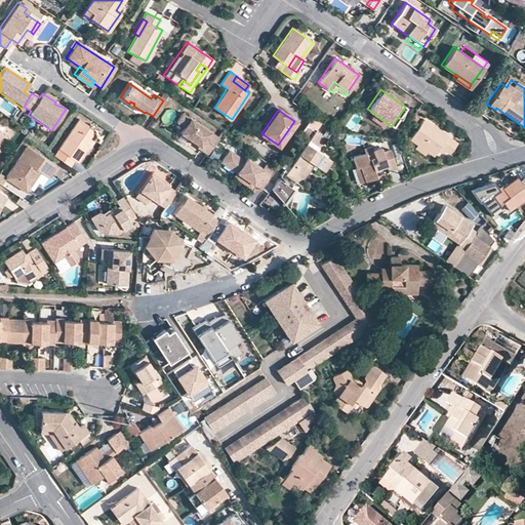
[(205,153),(215,136),(178,113),(172,122),(179,127),(177,131),(185,136),(186,134),(187,134),(191,137),(190,138),(197,144),(195,147),(205,153)]
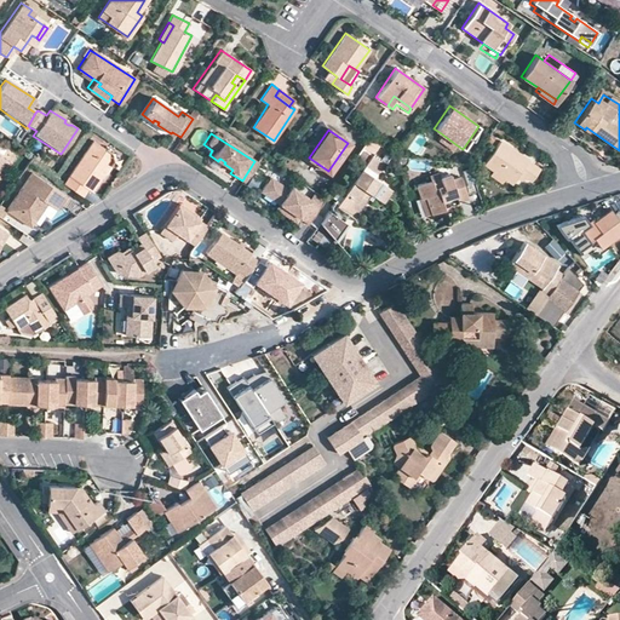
[(441,133),(436,139),(452,149),(455,144),(441,133)]
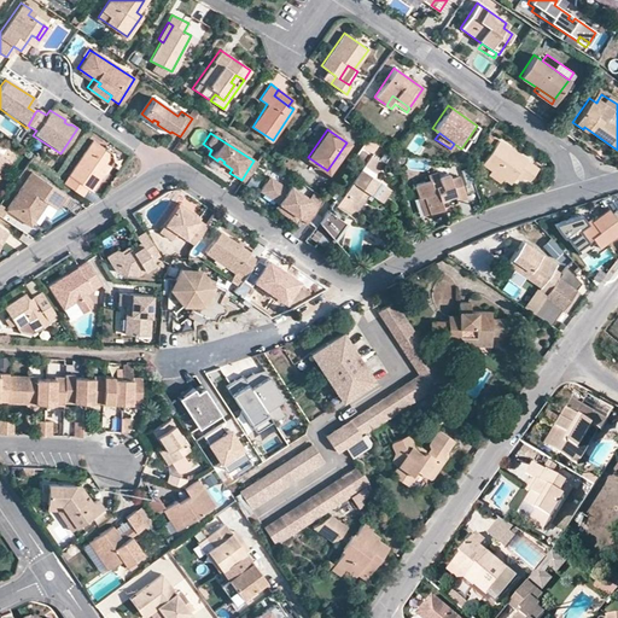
[(100,175),(98,173),(100,169),(103,170),(110,159),(111,150),(93,139),(64,182),(81,194),(86,187),(91,190),(100,175)]
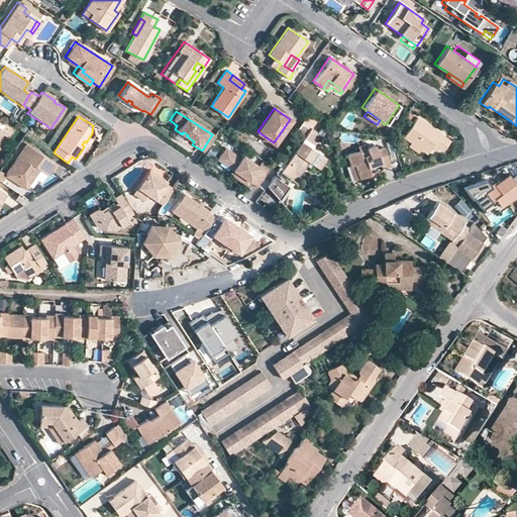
[(443,148),(448,140),(416,117),(403,136),(410,141),(410,140),(420,147),(426,152),(433,141),(443,148)]
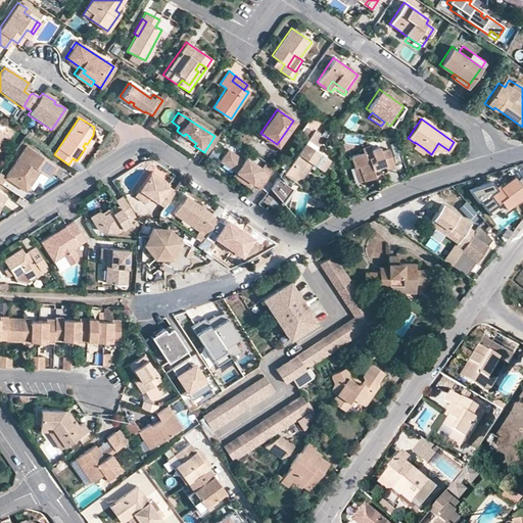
[(240,131),(232,125),(226,134),(234,139),(240,131)]
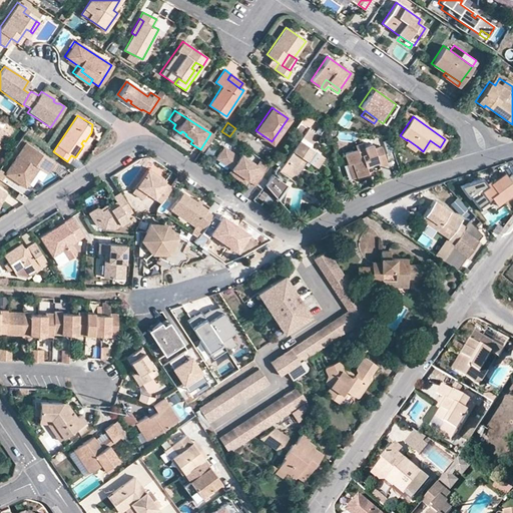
[(318,136),(306,128),(279,165),(277,169),(288,176),(292,179),(305,160),(316,168),(324,157),(310,148),(318,136)]
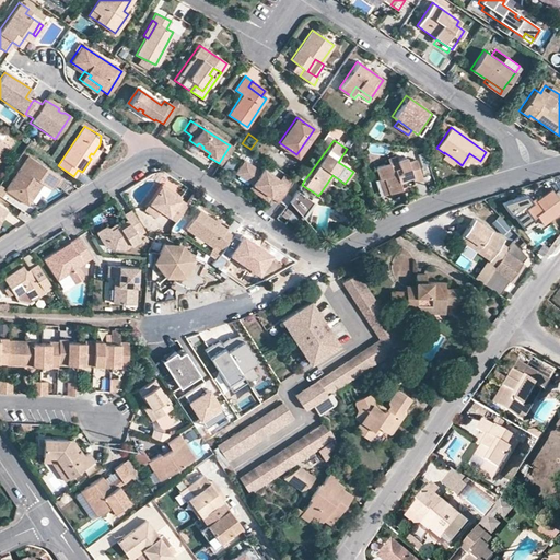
[(444,153),(441,158),(452,165),(455,160),(444,152),(444,153)]
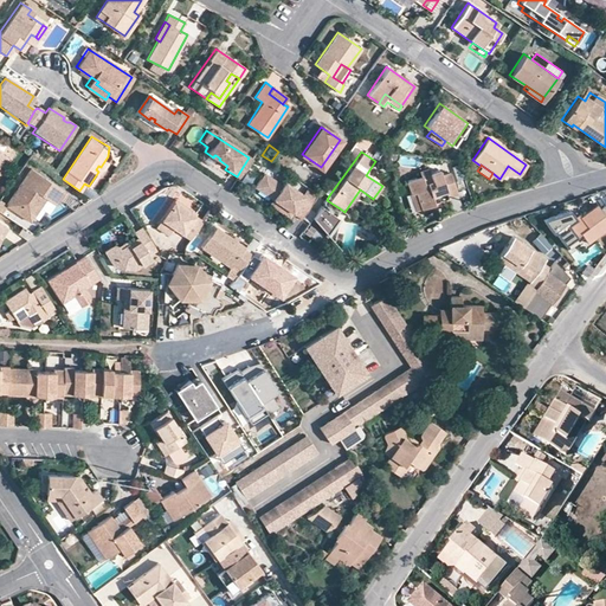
[(449,172),(439,175),(437,169),(429,173),(426,168),(418,171),(419,175),(404,181),(407,192),(412,191),(419,207),(432,202),(430,194),(444,189),(446,198),(456,194),(449,172)]
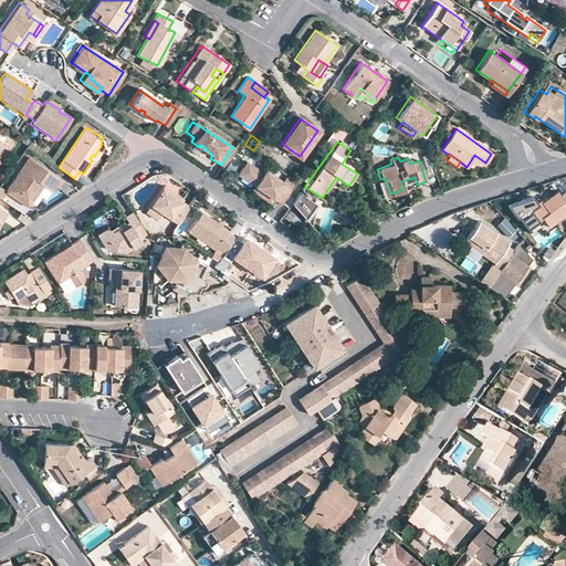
[(39,164),(29,158),(6,192),(28,207),(31,203),(42,186),(50,190),(54,186),(55,186),(61,179),(43,167),(41,170),(37,167),(39,164)]
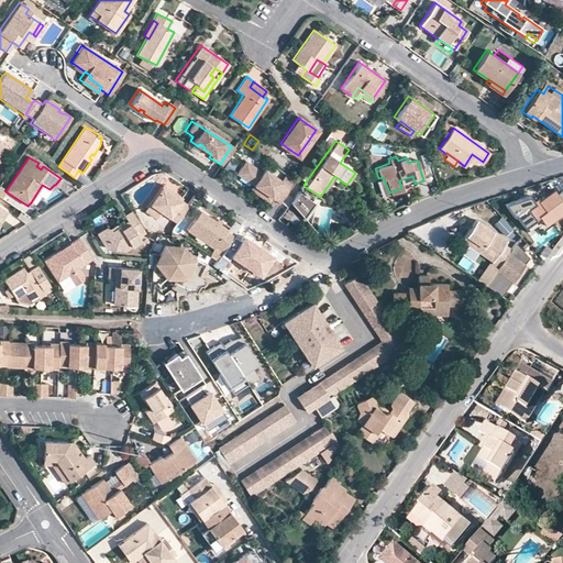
[(236,172),(253,183),(262,189),(258,194),(267,199),(271,195),(278,200),(287,186),(263,168),(260,173),(243,161),(236,172)]
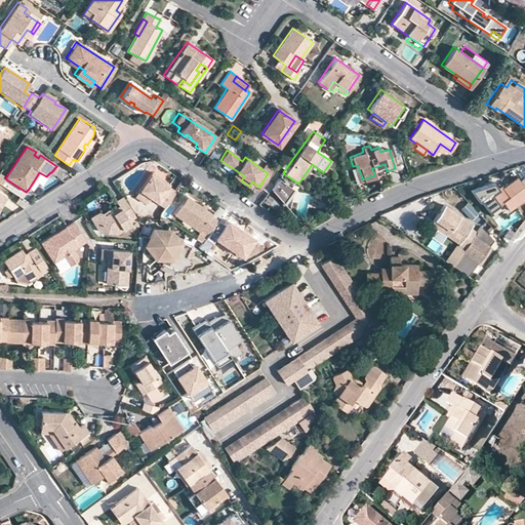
[(387,171),(385,164),(372,168),(374,175),(387,171)]
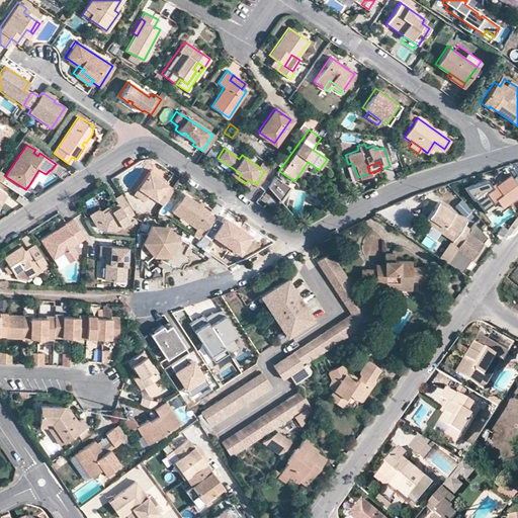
[(352,163),(348,164),(353,178),(358,177),(352,163)]
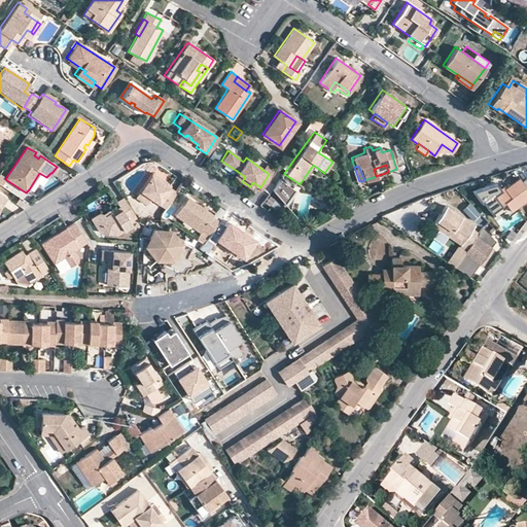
[(237,171),(234,175),(242,181),(245,177),(237,171)]
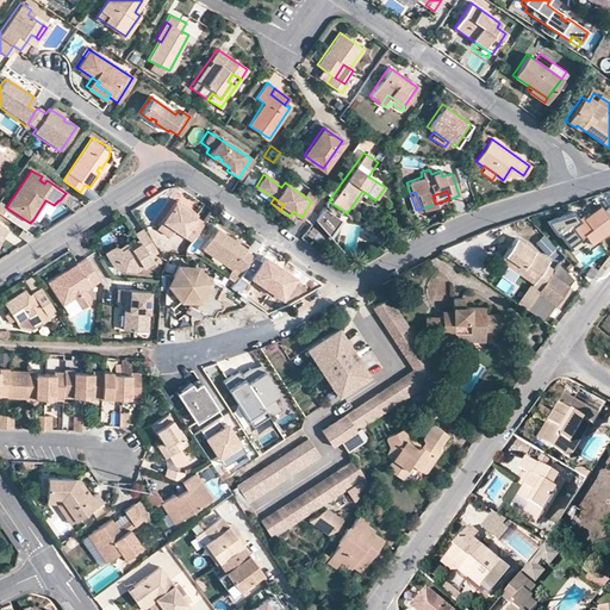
[(330,236),(342,219),(338,217),(342,210),(329,201),(324,198),(321,204),(323,207),(321,210),(318,207),(311,219),(330,236)]
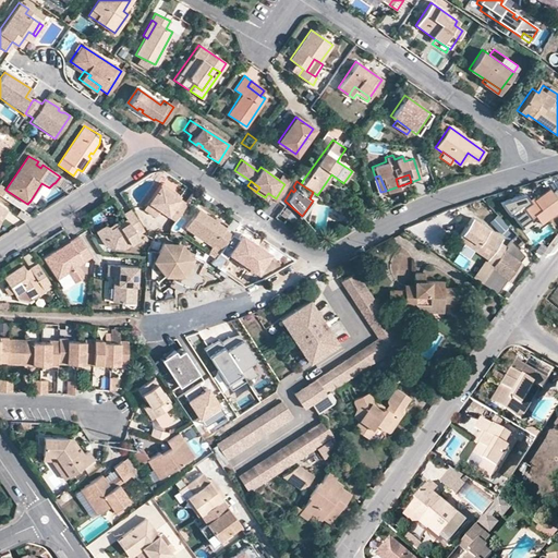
[(185,203),(178,197),(168,192),(170,189),(159,182),(147,201),(158,208),(173,219),(185,203)]
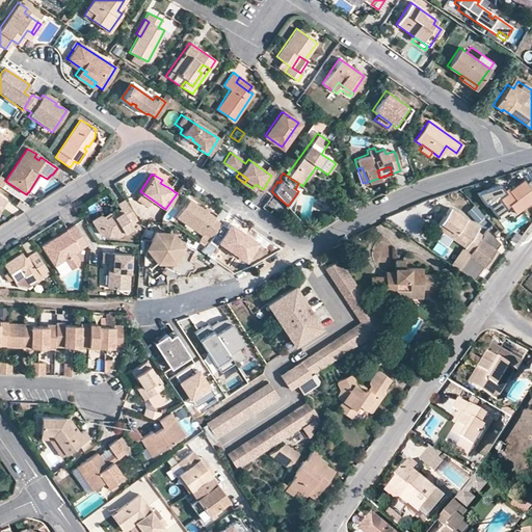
[(512,208),(517,215),(531,204),(531,190),(525,180),(506,191),(502,187),(479,194),(488,207),(490,206),(499,217),(512,208)]
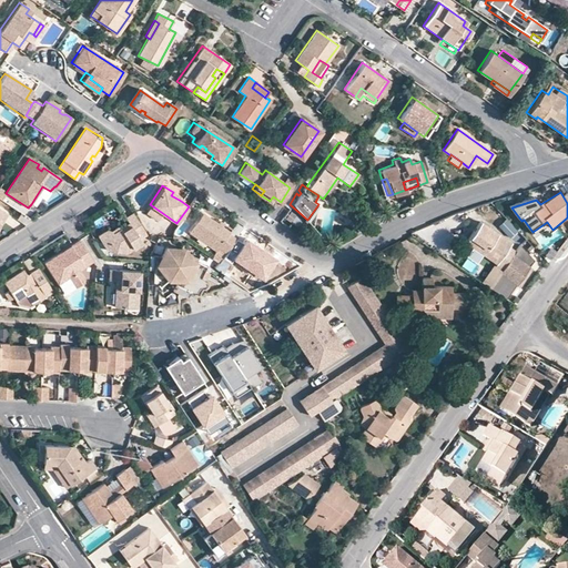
[(150,204),(144,211),(155,219),(161,212),(150,204)]
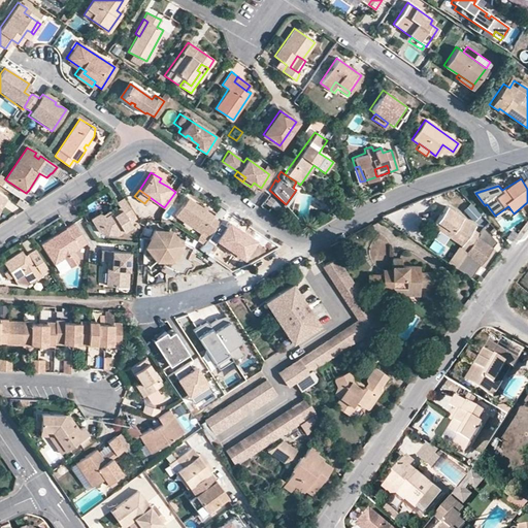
[(210,216),(210,213),(200,205),(186,196),(172,216),(197,232),(200,228),(207,233),(217,220),(210,216)]
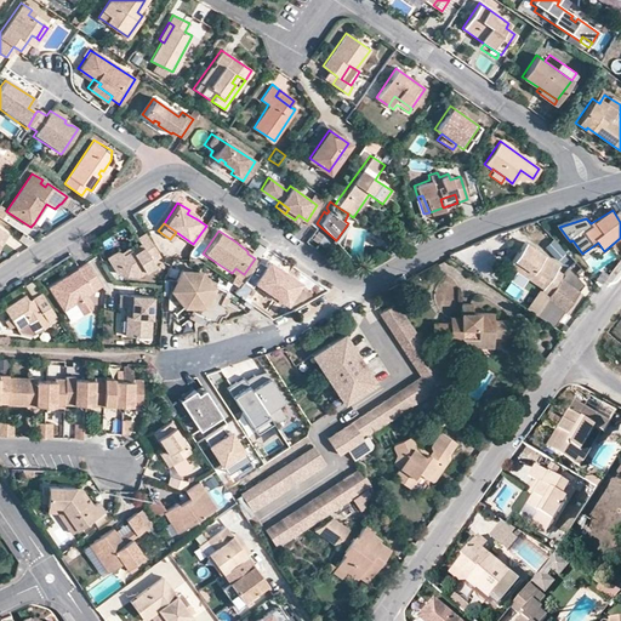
[(140,244),(131,250),(121,255),(119,252),(114,250),(106,256),(115,273),(124,274),(126,273),(135,277),(153,265),(151,260),(159,256),(143,232),(136,238),(140,244)]
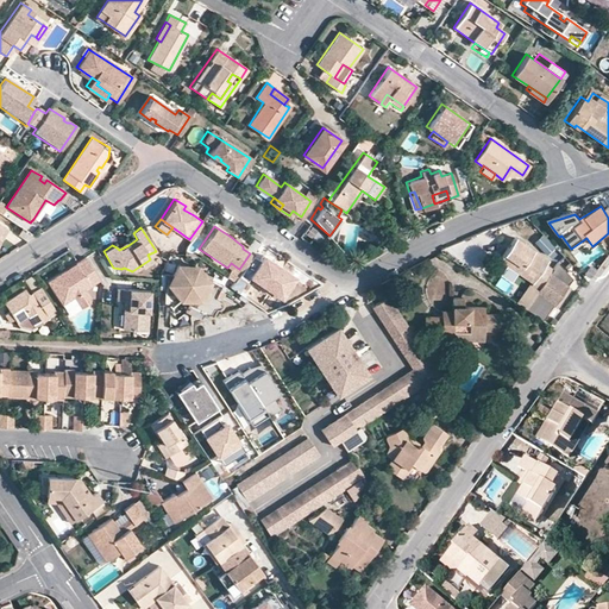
[(233,234),(231,237),(243,246),(246,243),(233,234)]
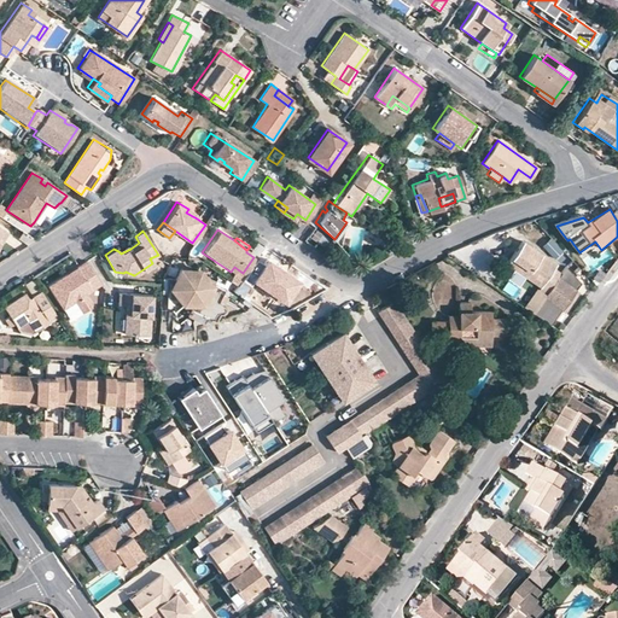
[(538,289),(546,293),(558,277),(558,275),(560,272),(553,267),(555,263),(522,240),(507,262),(540,285),(538,289)]
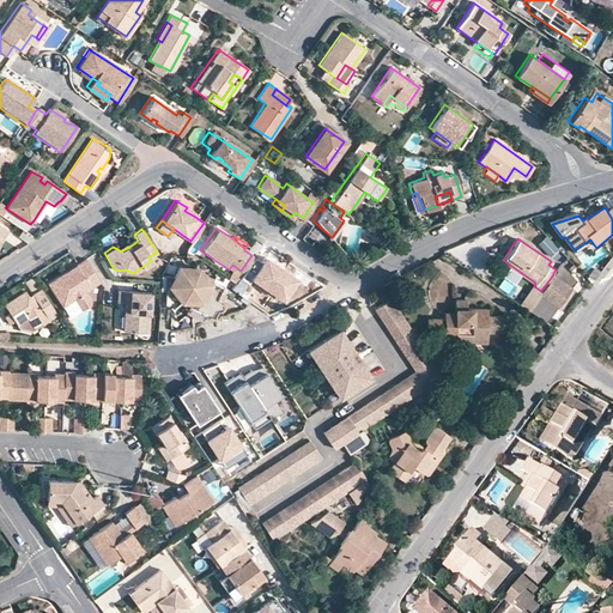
[(545,238),(540,243),(552,256),(557,252),(545,238)]
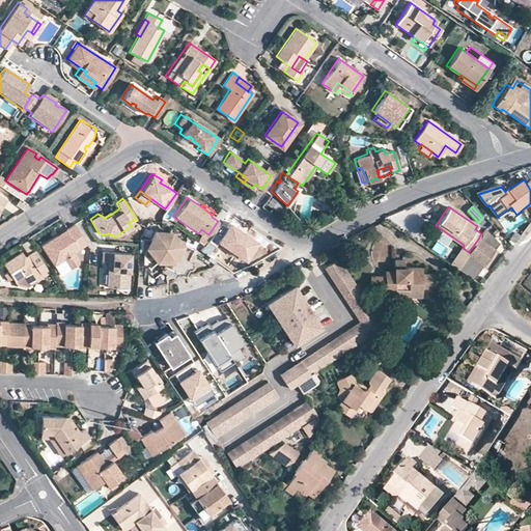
[(212,244),(215,240),(241,258),(254,239),(228,221),(225,225),(218,221),(208,234),(205,240),(212,244)]
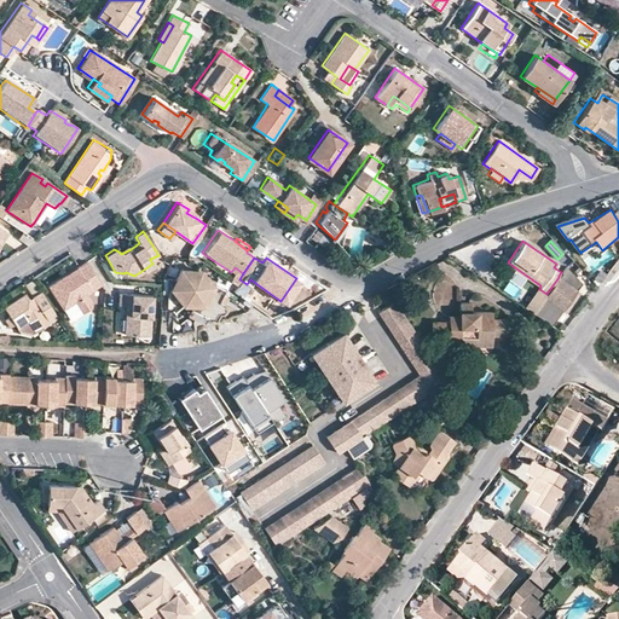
[(75,266),(76,270),(67,276),(64,273),(48,284),(63,307),(75,300),(82,311),(88,306),(91,299),(87,293),(99,283),(85,259),(75,266)]
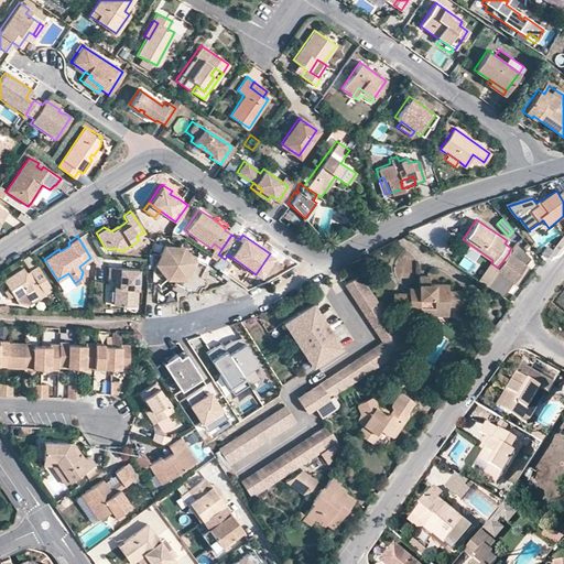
[(58,249),(61,251),(69,246),(68,242),(58,249)]
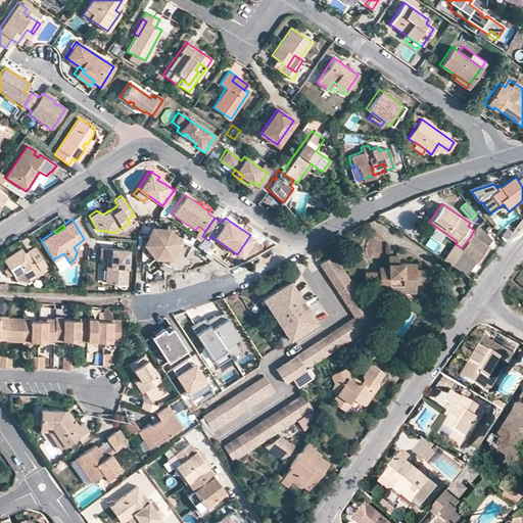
[(474,230),(472,233),(472,234),(462,248),(460,250),(450,265),(465,274),(474,259),(476,260),(487,243),(486,243),(490,237),(478,225),(474,230)]
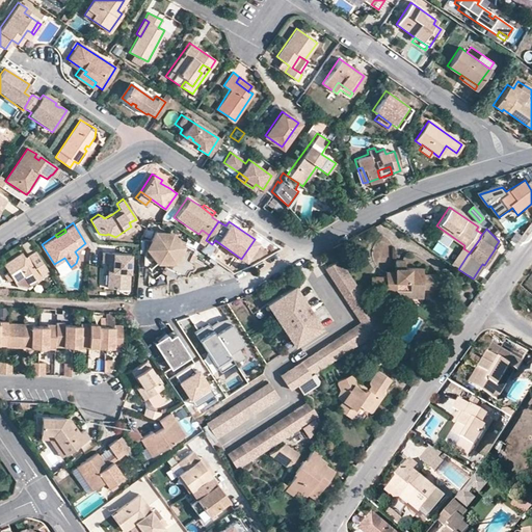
[(191,248),(185,245),(177,239),(170,231),(151,230),(147,236),(138,236),(137,265),(150,276),(160,271),(168,275),(171,271),(178,274),(183,267),(187,268),(189,267),(190,265),(190,263),(189,260),(192,255),(189,253),(191,248)]
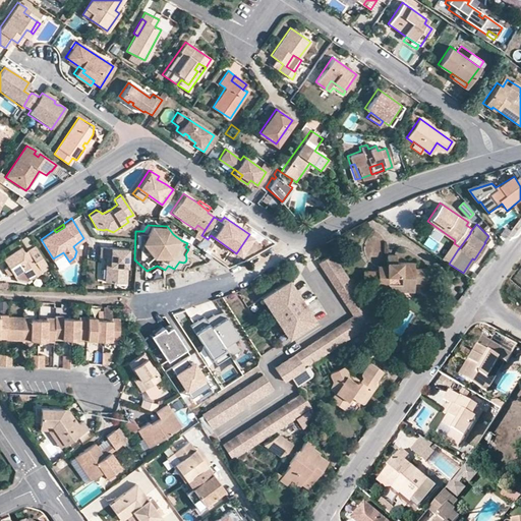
[(474,259),(476,262),(487,244),(485,242),(474,259)]
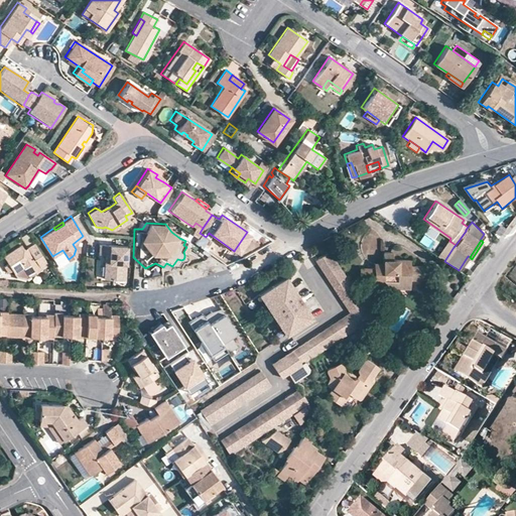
[(26,247),(28,250),(24,253),(22,250),(19,245),(2,256),(6,264),(3,266),(7,272),(10,270),(13,274),(23,267),(28,276),(41,268),(40,267),(47,263),(33,243),(26,247)]
